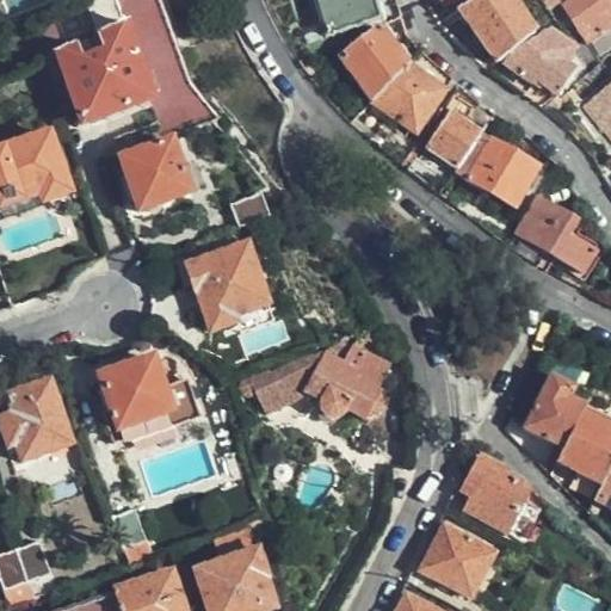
[(173,36),(160,0),(102,0),(87,7),(105,56),(84,67),(74,47),(66,50),(59,53),(72,93),(82,127),(152,103),(166,139),(221,121),(197,92),(187,81),(178,53),(173,36)]
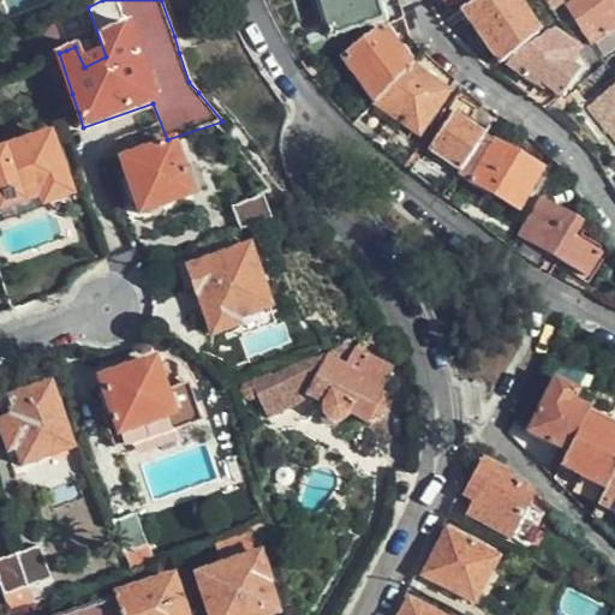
[(375,0),(318,0),(330,37),(381,21),(375,0)]
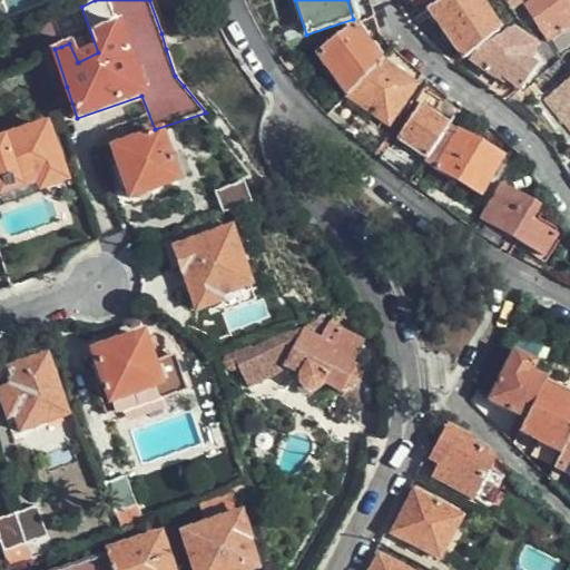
[(499,32),(475,0),(448,0),(431,11),(464,58),(499,32)]
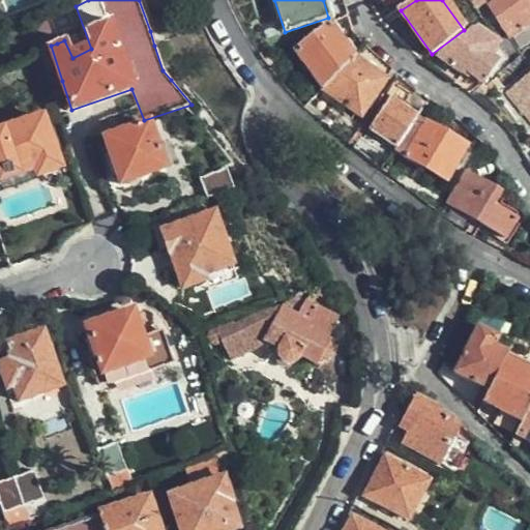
[(488,0),(471,0),(477,10),(490,3),(488,0)]
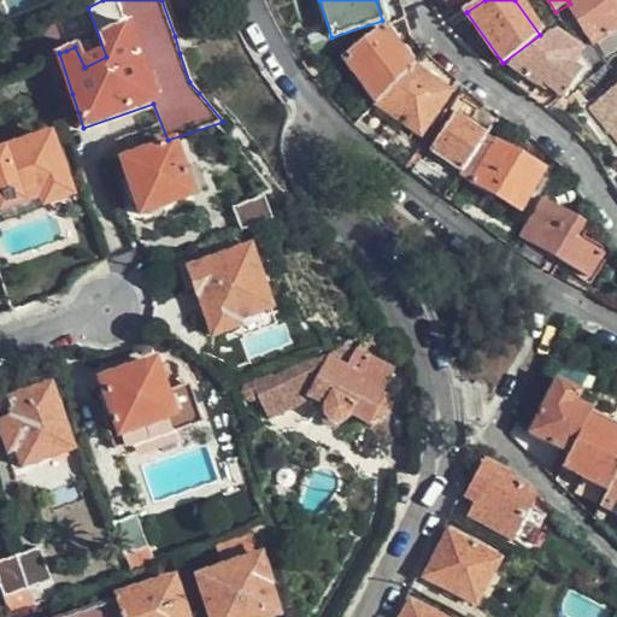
[(616,0),(576,0),(570,4),(595,41),(601,37),(612,52),(616,48),(616,0)]
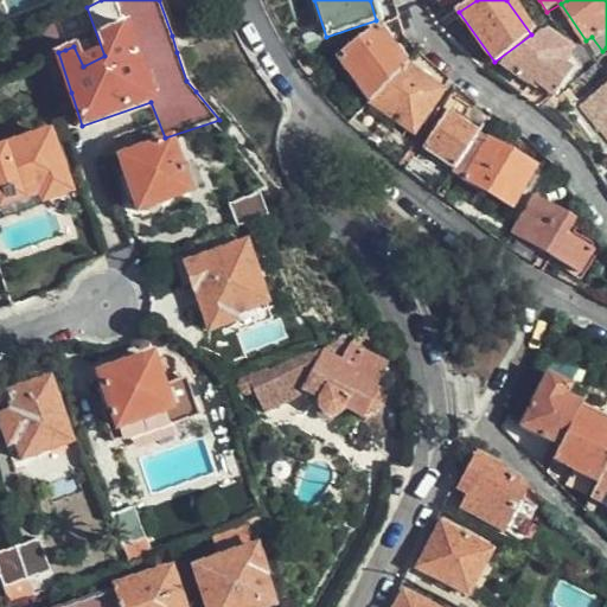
[(37,62),(38,62),(58,52),(65,50),(53,23),(26,33),(37,62)]
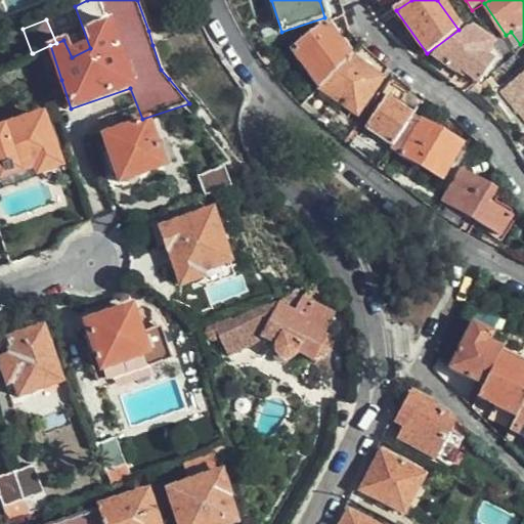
[(320,88),(351,57),(326,26),(293,50),(310,73),(320,88)]
